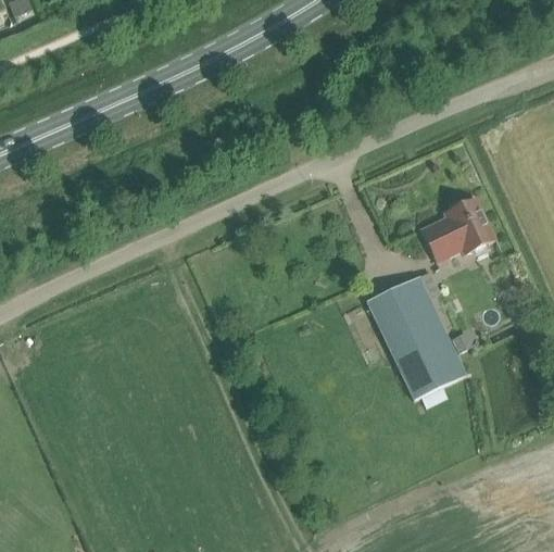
[(10,0),(7,1),(13,16),(32,9),(27,0),(10,0)]
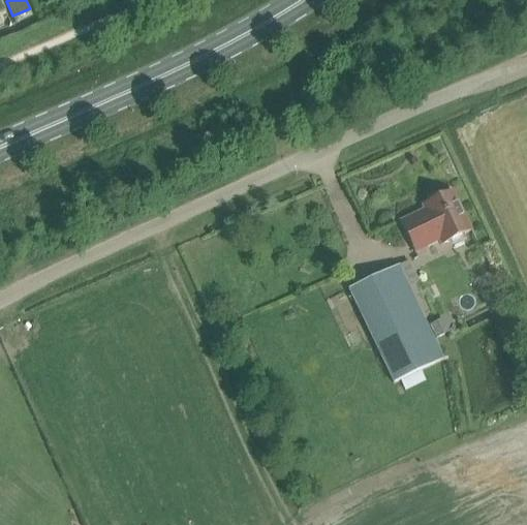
[(430,194),(428,198),(421,202),(423,206),(398,218),(413,249),(437,237),(440,242),(470,227),(451,187),(443,191),(439,189),(430,194)]
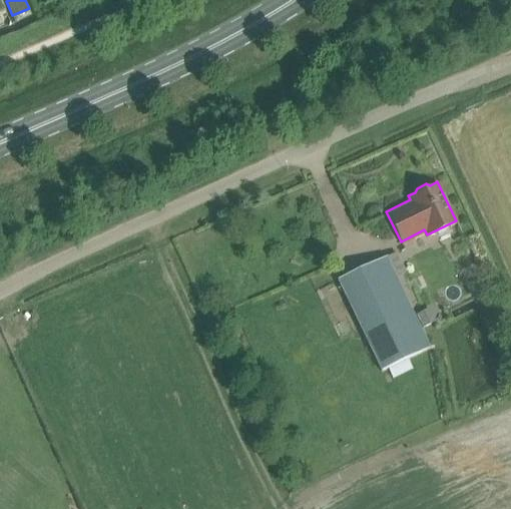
[(337,278),(346,296),(380,368),(428,345),(385,255),(337,278)]
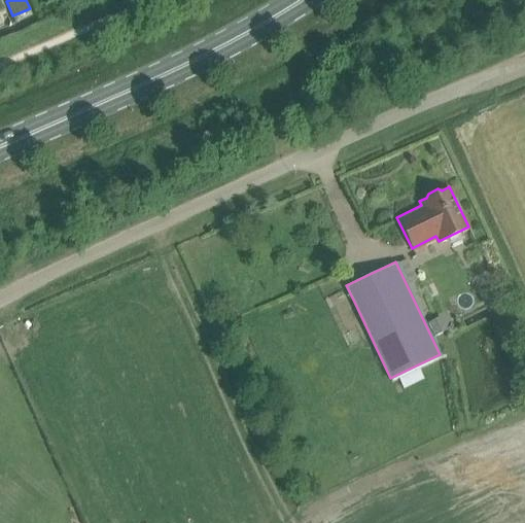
[(228,312),(215,317),(221,329),(233,324),(228,312)]
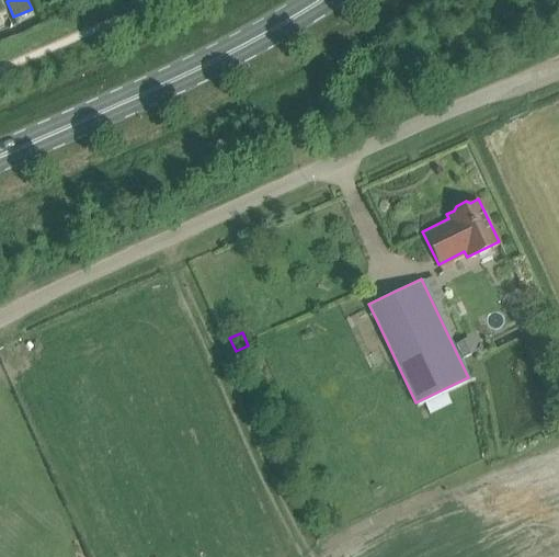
[(475,348),(474,345),(468,334),(454,342),(460,355),(475,348)]
